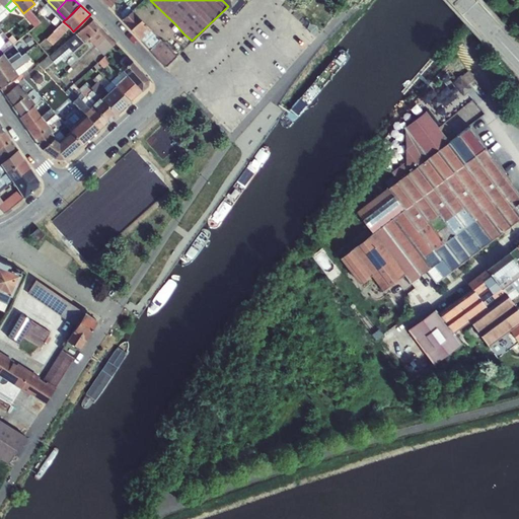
[(123,17),(124,18),(133,10),(129,6),(123,10),(122,12),(122,14),(122,15),(123,17)]
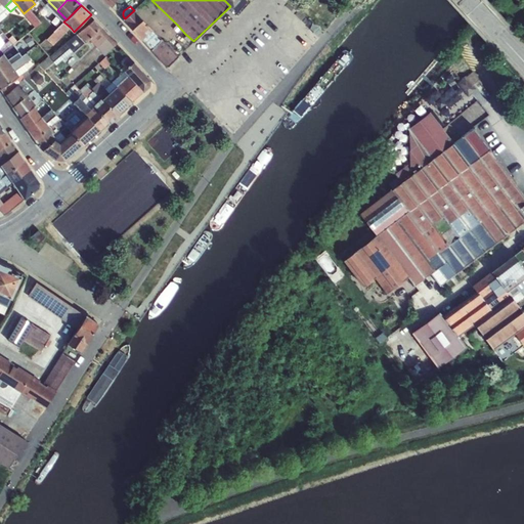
[(24,13),(36,27),(42,22),(30,8),(24,13)]
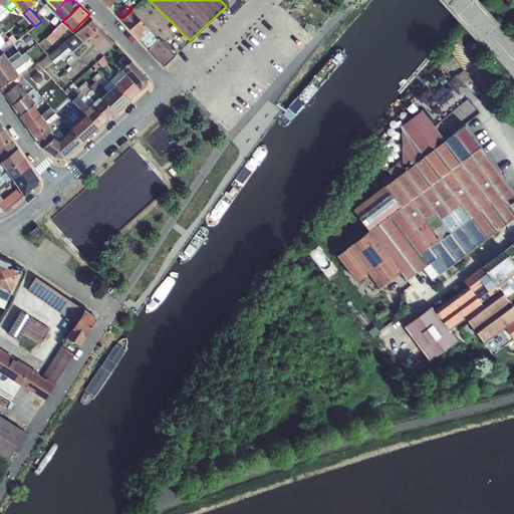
[(121,19),(140,39),(150,29),(132,10),(122,18),(121,19)]
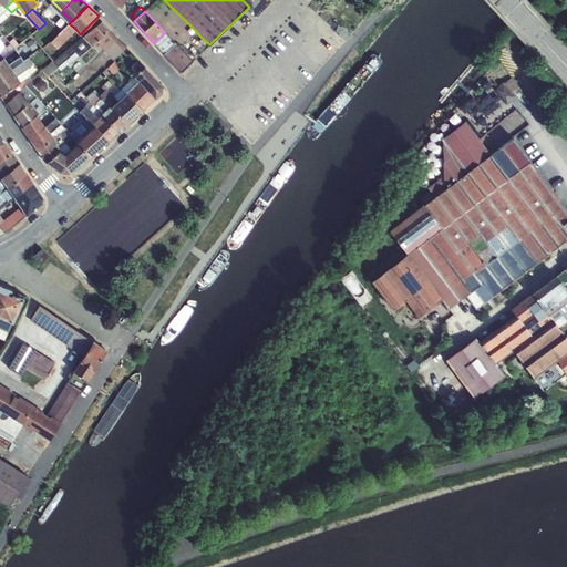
[(96,42),(110,29),(102,20),(84,35),(93,45),(96,42)]
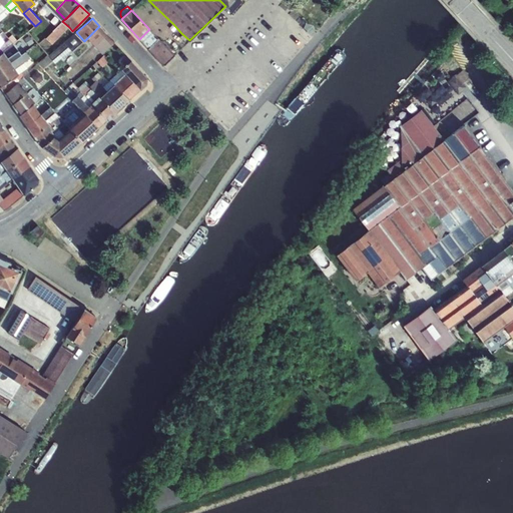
[(62,21),(46,38),(52,44),(69,27),(62,21)]
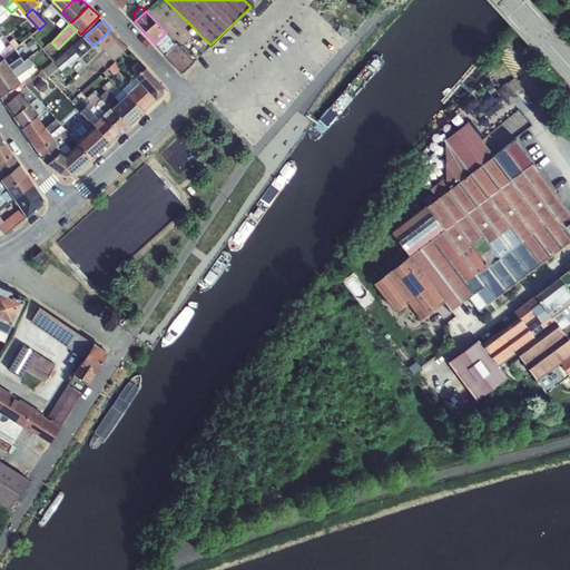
[(337,30),(346,38),(351,33),(347,28),(342,25),(337,30)]
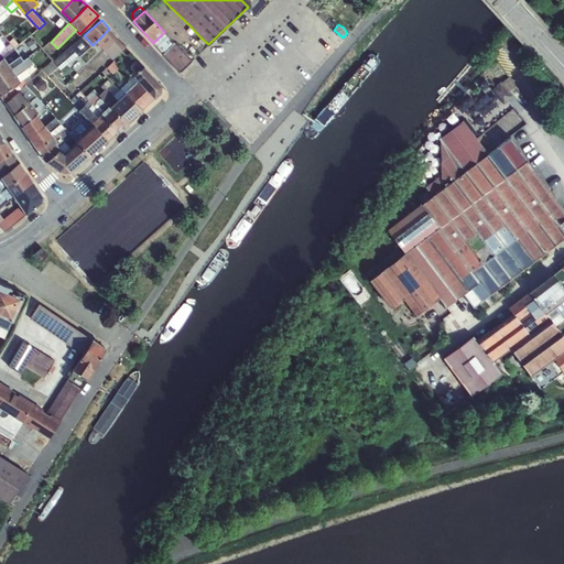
[(188,47),(199,36),(191,26),(180,38),(188,47)]
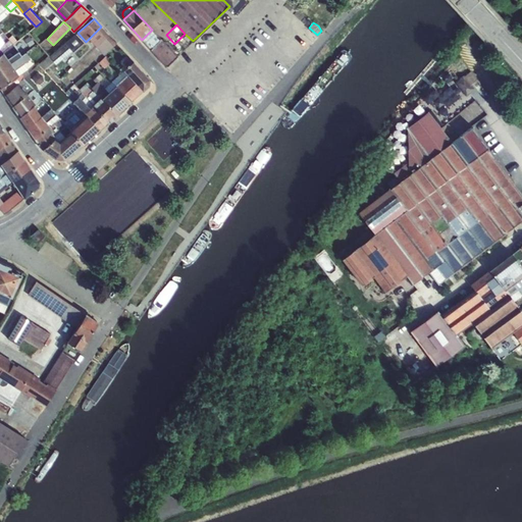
[(89,39),(97,47),(108,36),(101,27),(89,39)]
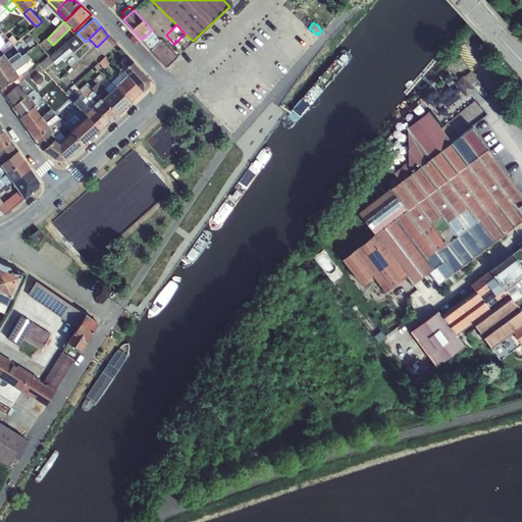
[(142,40),(151,49),(162,40),(152,30),(142,40)]
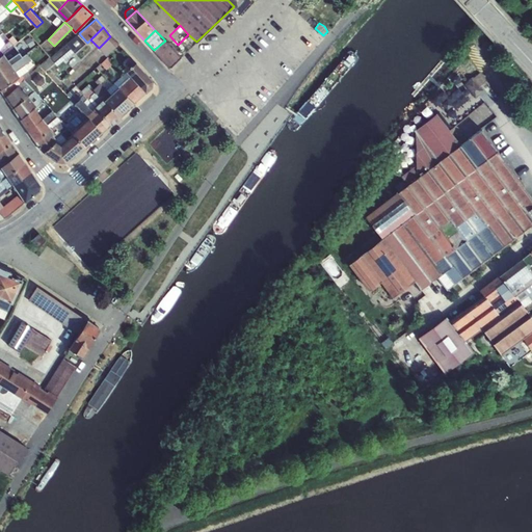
[(3,32),(0,33),(0,53),(1,55),(3,54),(9,49),(14,45),(9,41),(5,44),(3,41),(6,37),(3,32)]
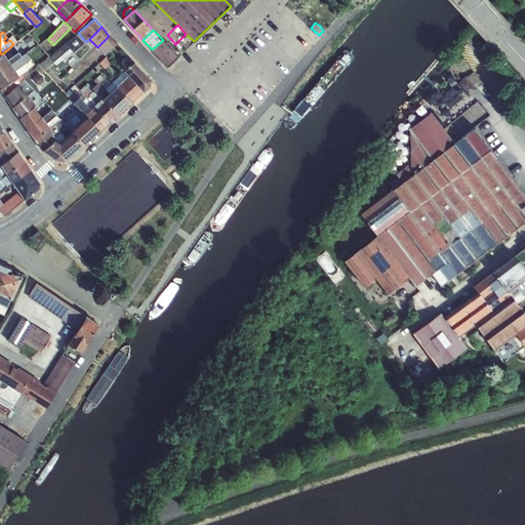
[(26,35),(35,47),(39,44),(29,32),(26,35)]
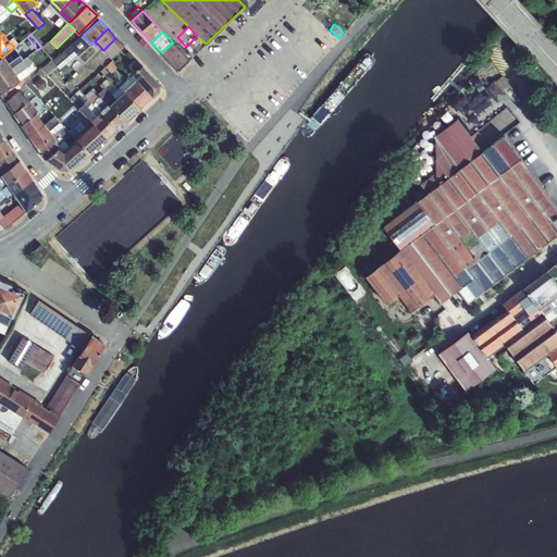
[(78,56),(91,45),(83,35),(53,61),(42,70),(47,75),(58,66),(60,69),(69,62),(70,63),(78,56)]
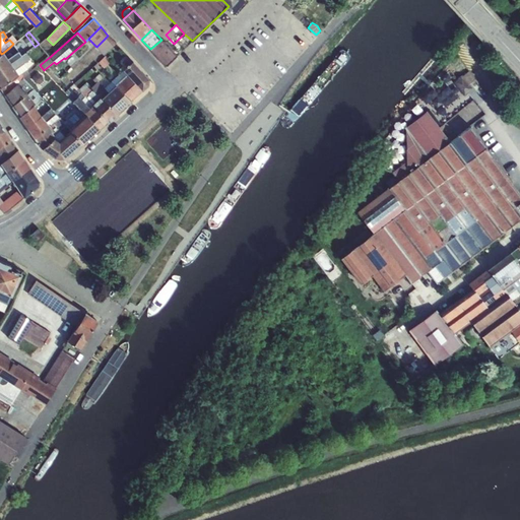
[(108,36),(96,47),(104,55),(116,44),(108,36)]
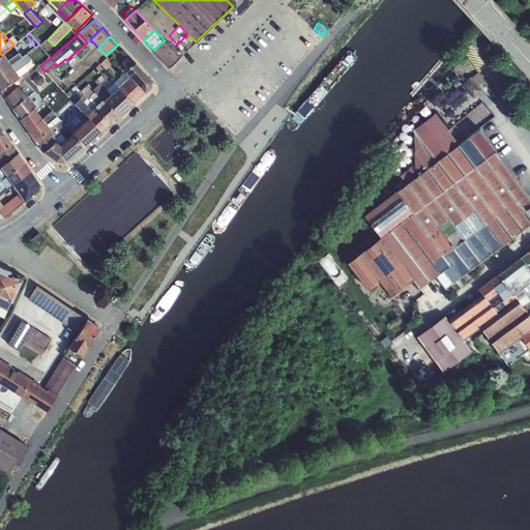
[(165,40),(153,50),(168,66),(171,66),(181,57),(165,40)]
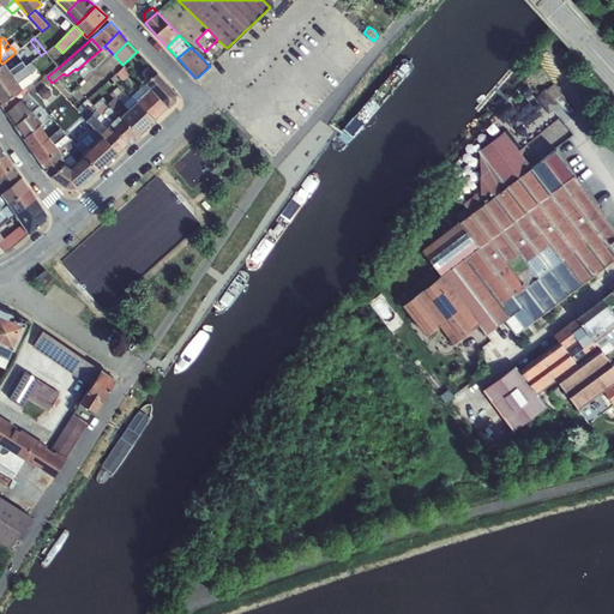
[(4,62),(13,74),(31,62),(26,55),(16,64),(11,56),(4,62)]
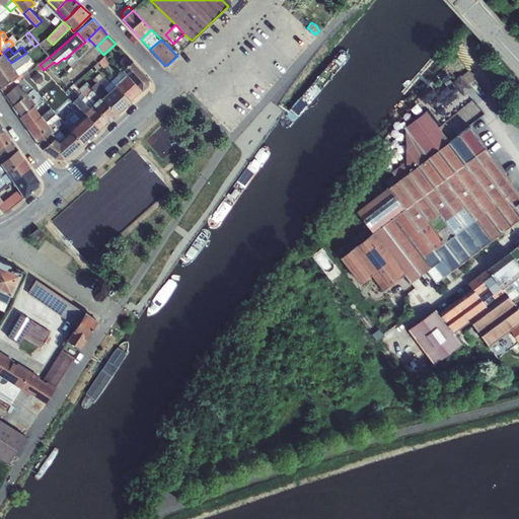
[(0,54),(0,71),(11,63),(3,53),(1,54),(0,54)]
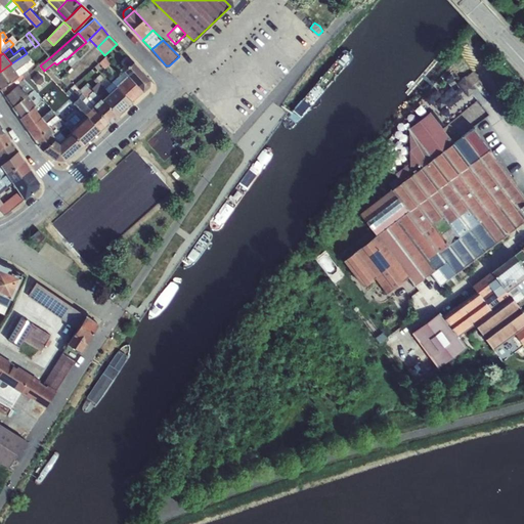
[(27,53),(11,63),(19,75),(22,73),(26,71),(22,66),(31,59),(27,53)]
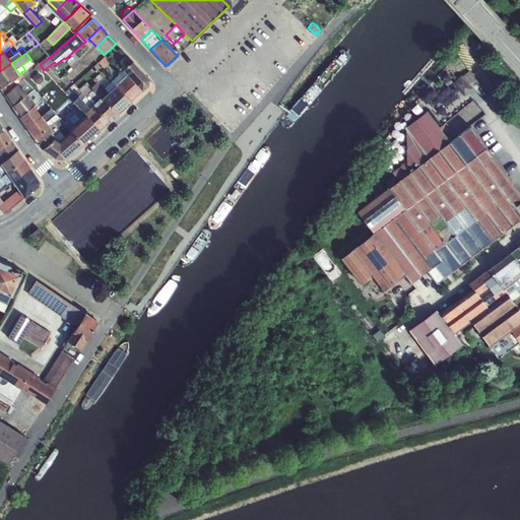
[(127,73),(128,75),(143,89),(149,85),(150,79),(129,57),(123,62),(127,67),(123,70),(127,73)]
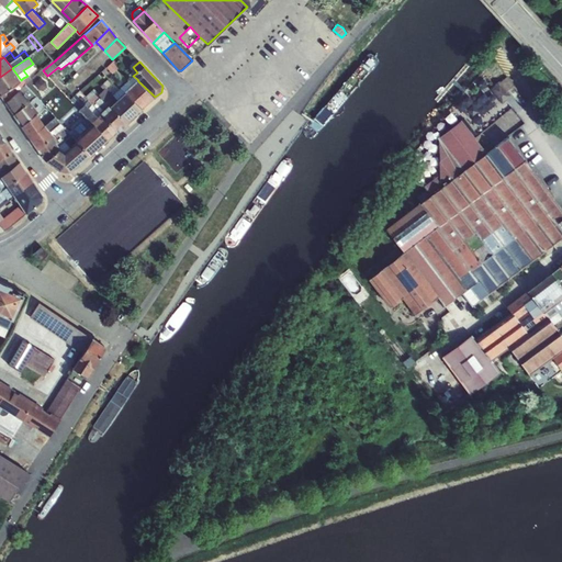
[(0,77),(0,93),(0,94),(21,80),(12,68),(0,77)]
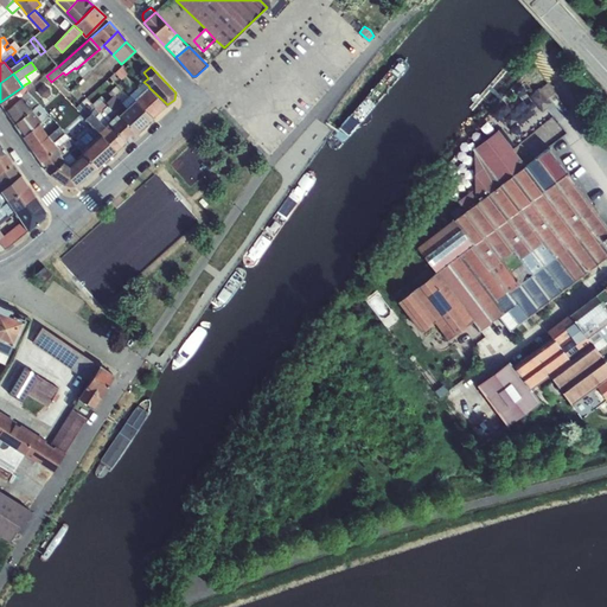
[(0,102),(6,110),(23,96),(27,91),(29,89),(25,84),(23,87),(0,102)]
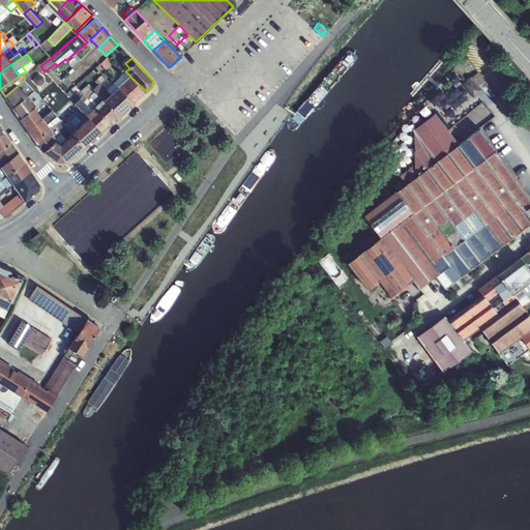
[(104,100),(111,94),(100,83),(105,79),(101,75),(94,81),(97,85),(94,88),(104,100)]
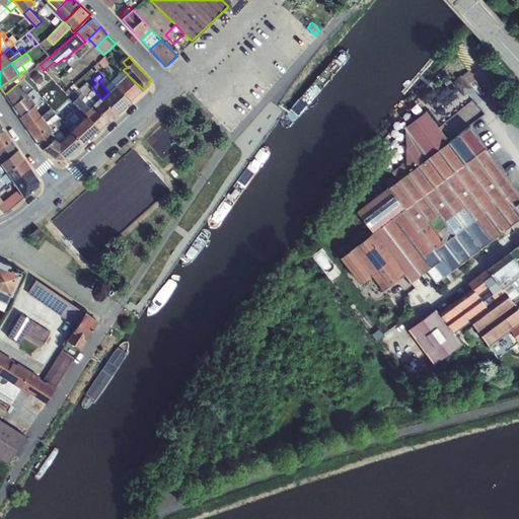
[(117,85),(131,100),(143,89),(128,75),(117,85)]
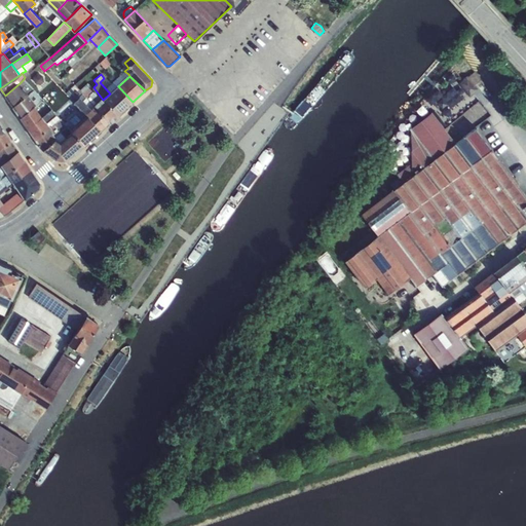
[(466,77),(459,83),(470,97),(478,90),(468,77),(466,78),(466,77)]
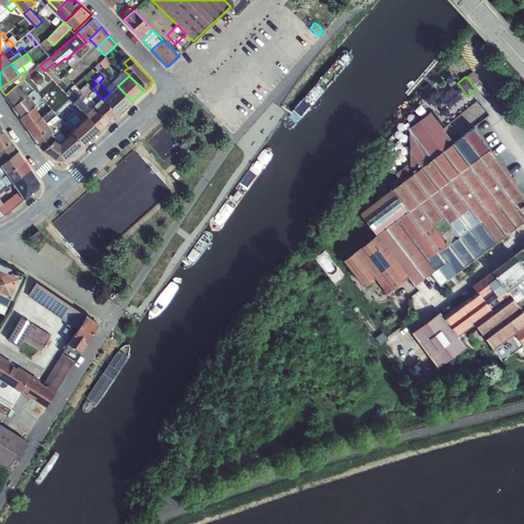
[(29,94),(34,89),(24,79),(19,83),(29,94)]
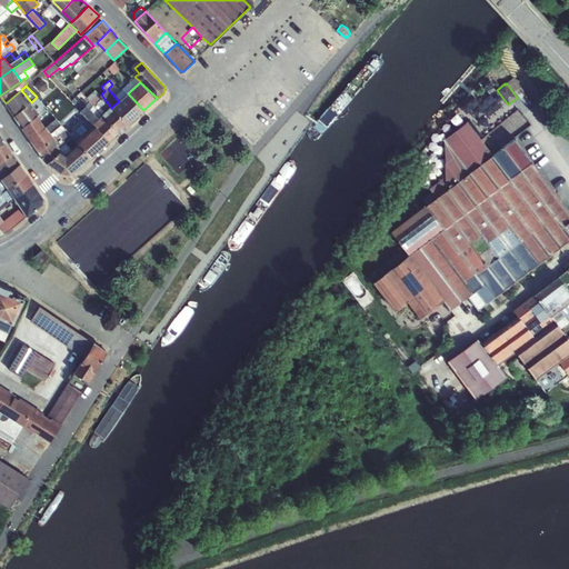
[(113,110),(111,108),(100,96),(101,95),(95,89),(86,98),(93,106),(102,115),(105,118),(113,110)]
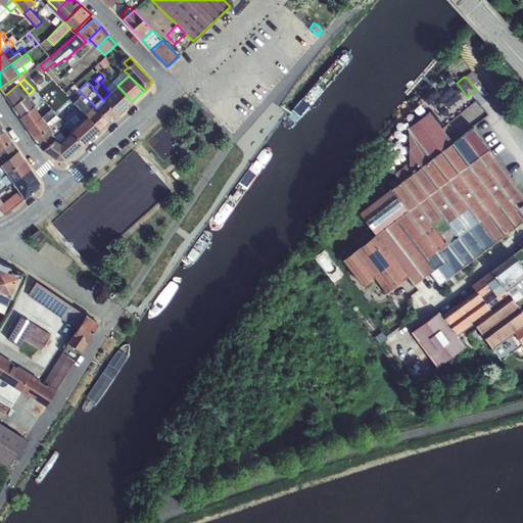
[(5,95),(12,106),(29,94),(19,83),(5,95)]
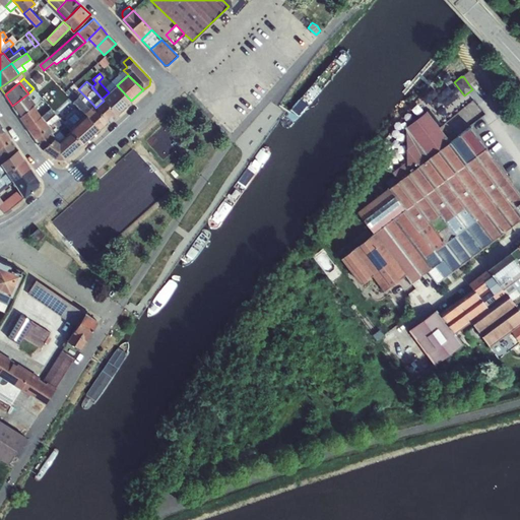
[(109,92),(124,108),(131,101),(117,85),(109,92)]
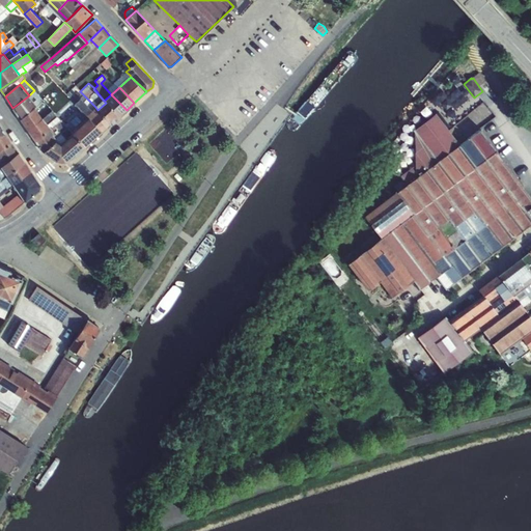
[(37,106),(44,101),(34,90),(29,95),(37,106)]
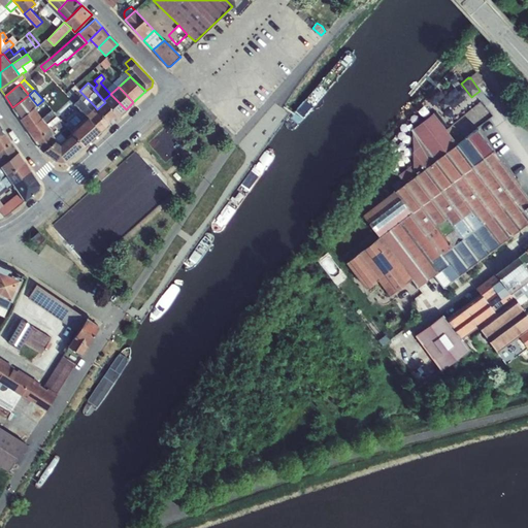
[(74,102),(76,101),(70,94),(68,96),(73,102),(74,102)]
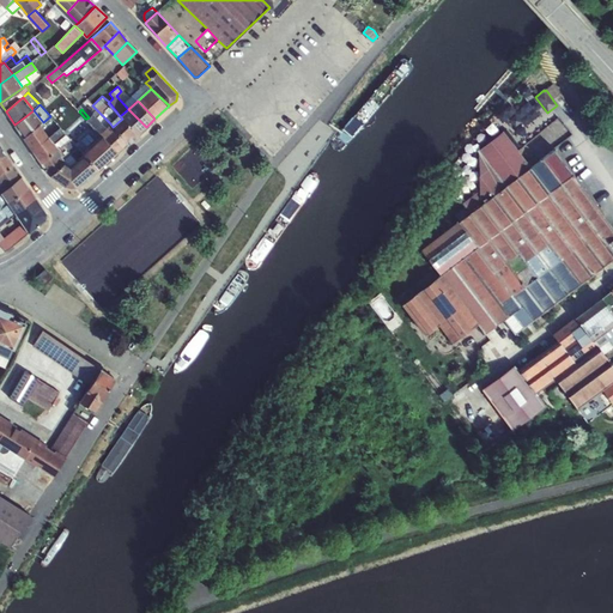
[(122,119),(139,134),(146,127),(128,109),(120,116),(122,119)]
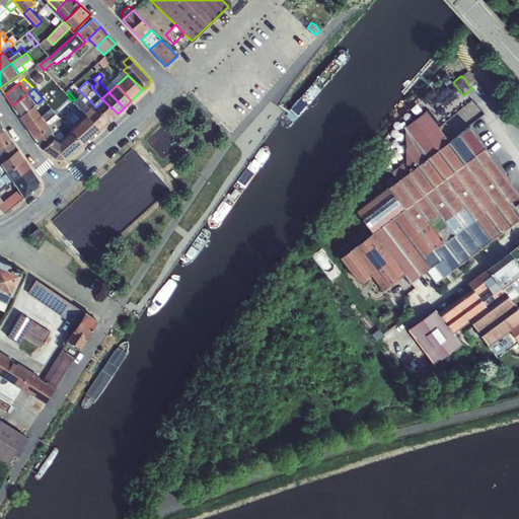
[(20,117),(33,105),(36,103),(28,93),(12,105),(20,117)]
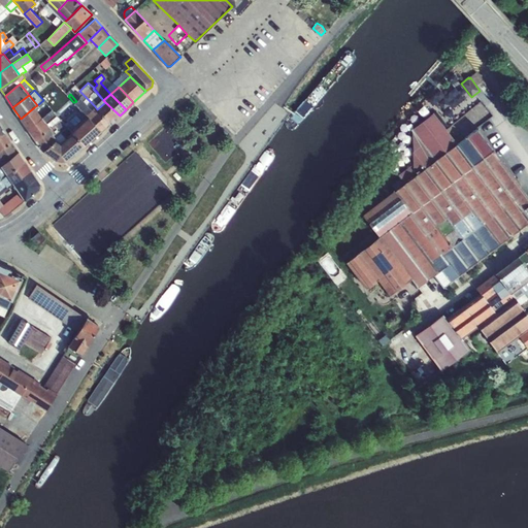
[(74,102),(87,114),(92,109),(84,101),(80,98),(76,101),(74,102)]
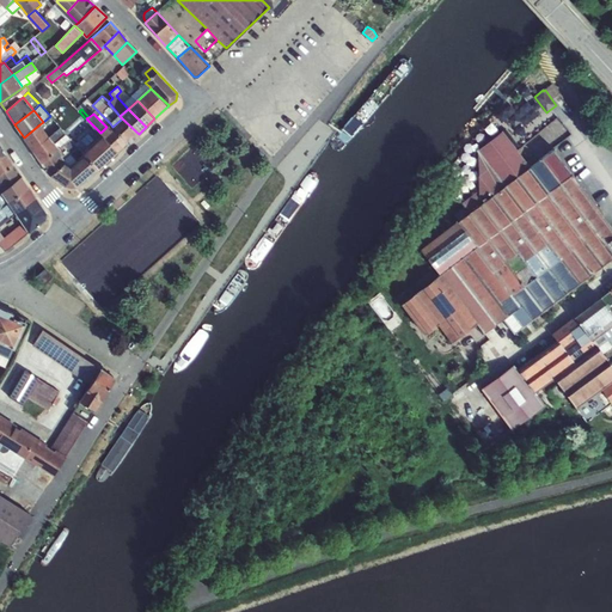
[(106,127),(110,123),(101,114),(97,117),(106,127)]
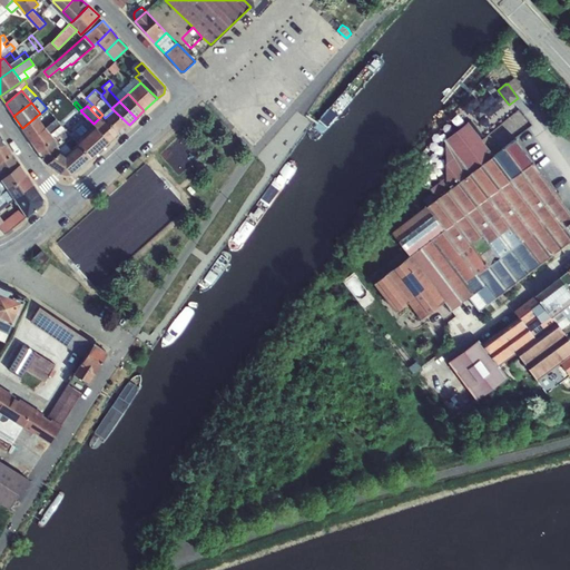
[(40,114),(37,116),(46,126),(56,118),(47,108),(40,114)]
